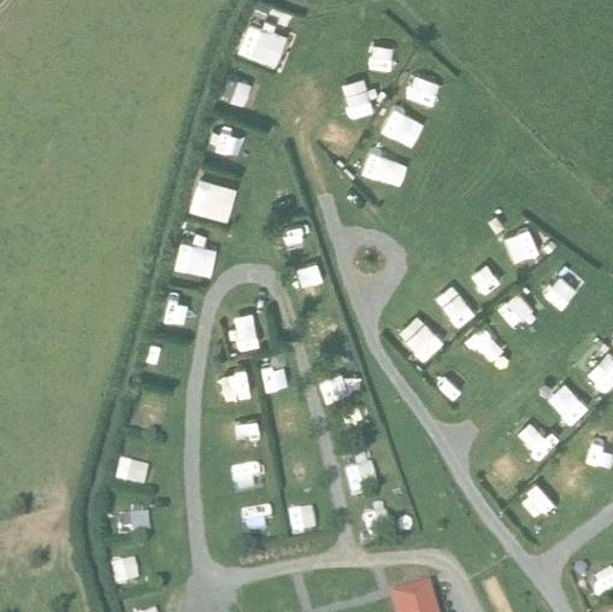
[(236,57),(276,71),(287,39),(248,24),(236,57)]
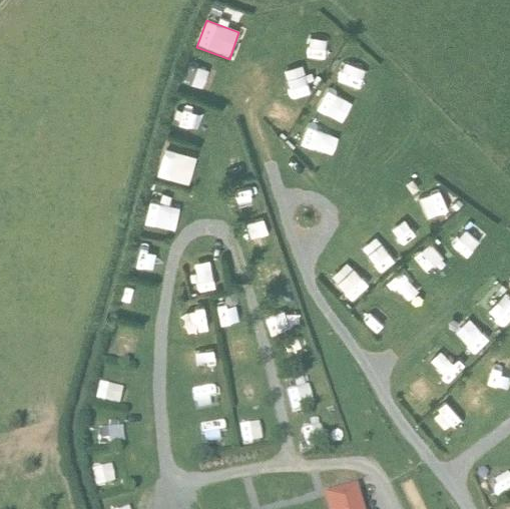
[(184,85),(204,89),(208,69),(188,65),(184,85)]
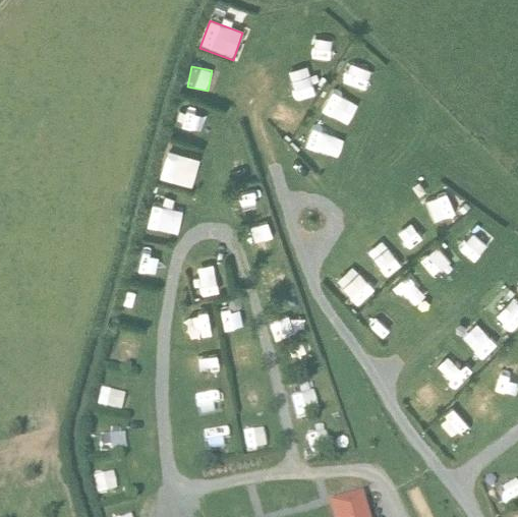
[(355,67),(343,81),(361,98),(373,82),(355,67)]
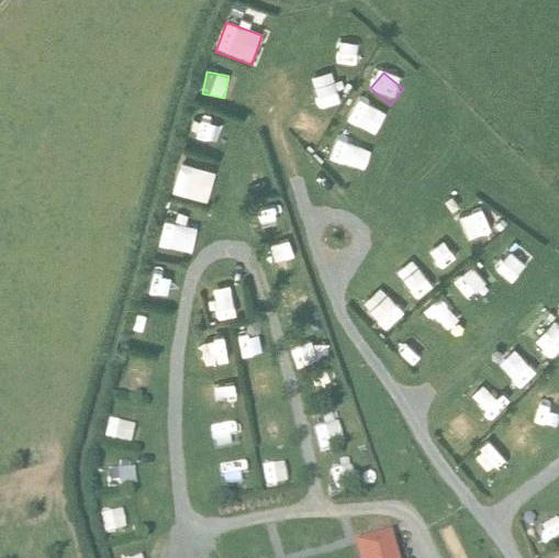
[(310,81),(316,99),(335,91),(328,75),(310,81)]
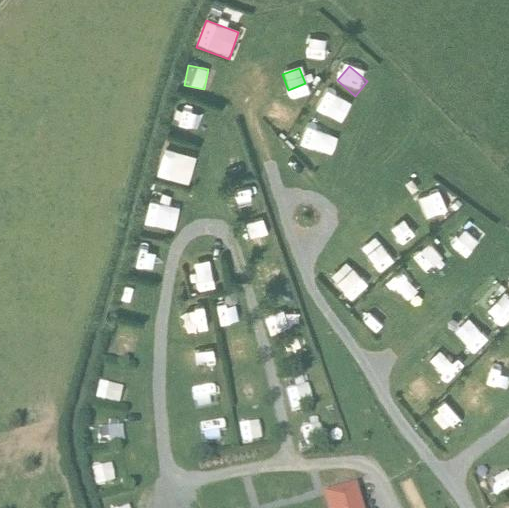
[(326,100),(324,116),(342,118),(343,102),(326,100)]
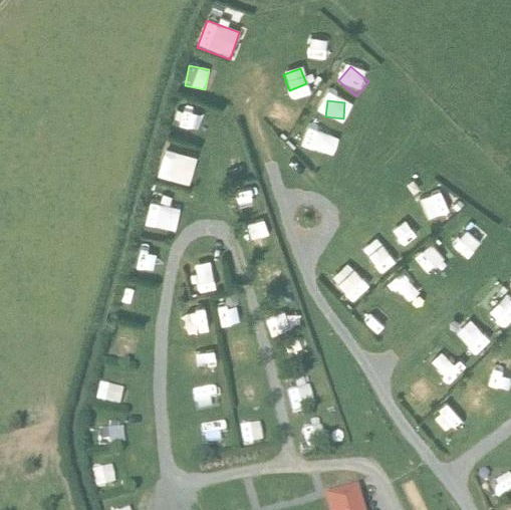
[(310,123),(300,147),(319,154),(328,132),(310,123)]
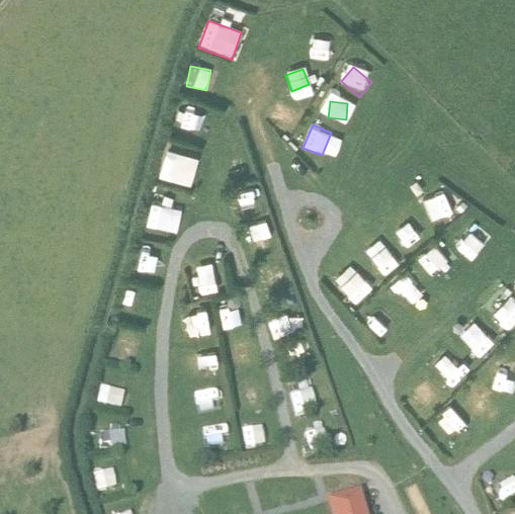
[(165,153),(159,180),(192,187),(197,159),(165,153)]
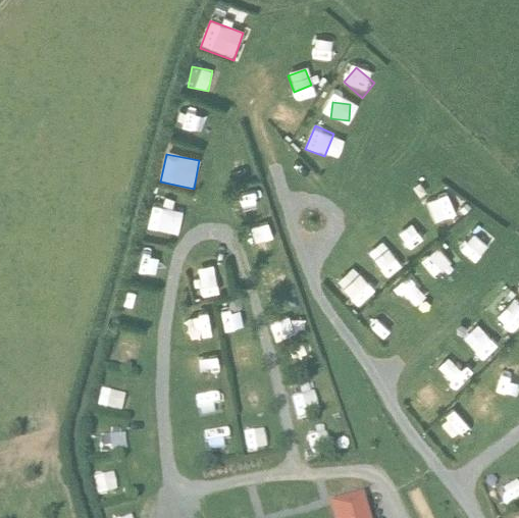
[(267,217),(264,203),(232,211),(236,224),(267,217)]
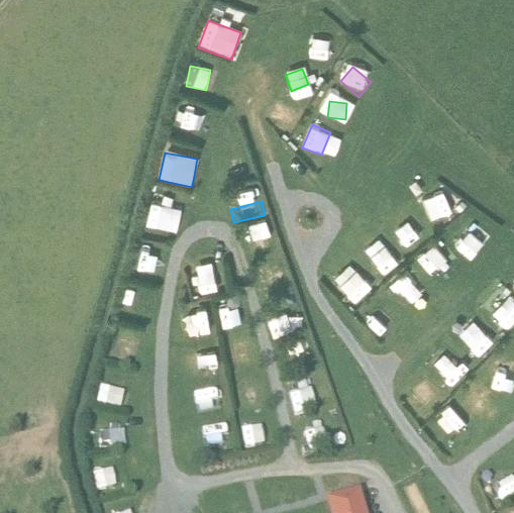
[(150,203),(145,226),(176,233),(181,211),(150,203)]
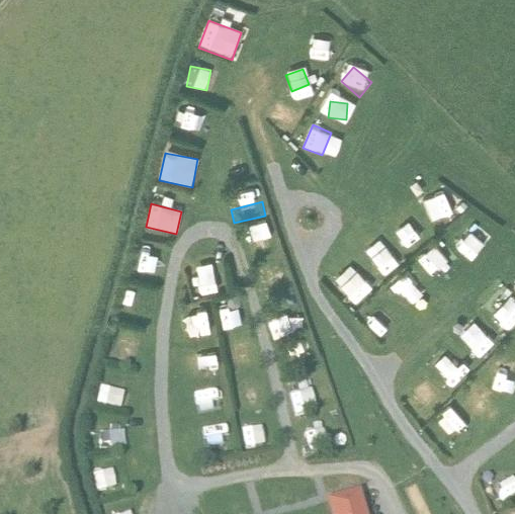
[(246,242),(250,258),(273,252),(269,236),(246,242)]
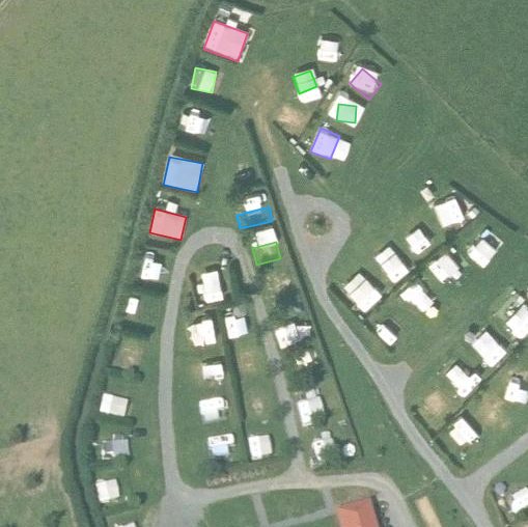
[(485,267),(495,250),(479,242),(470,258),(485,267)]
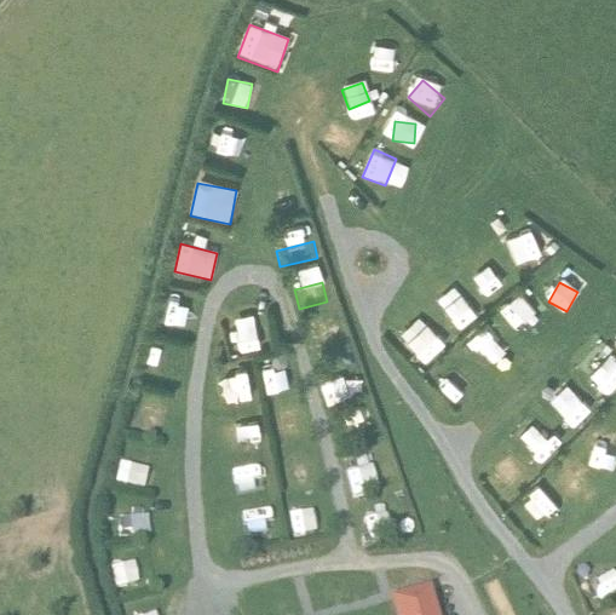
[(452,287),(442,297),(462,320),(472,310),(452,287)]
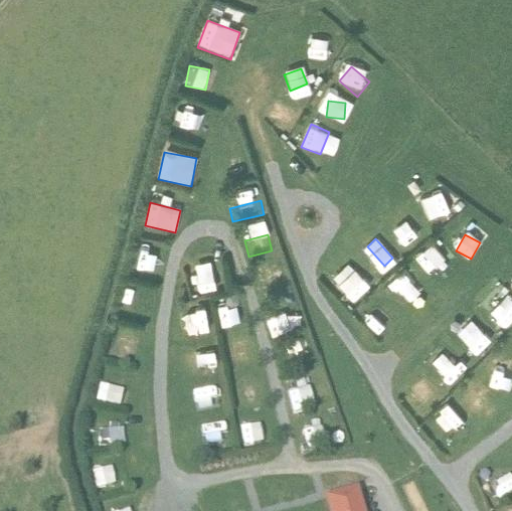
[(427,278),(446,269),(436,245),(416,254),(427,278)]
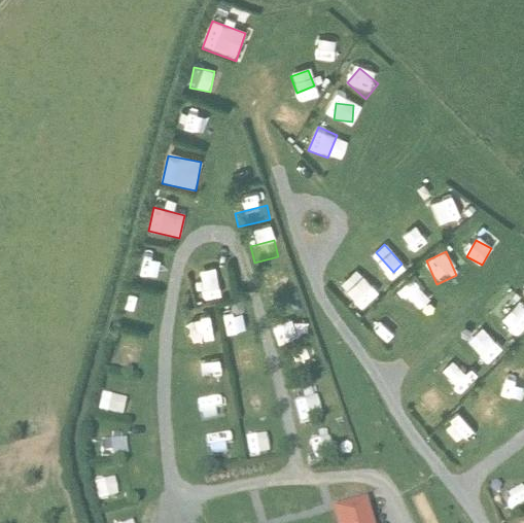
[(137,278),(166,284),(170,264),(141,257),(137,278)]
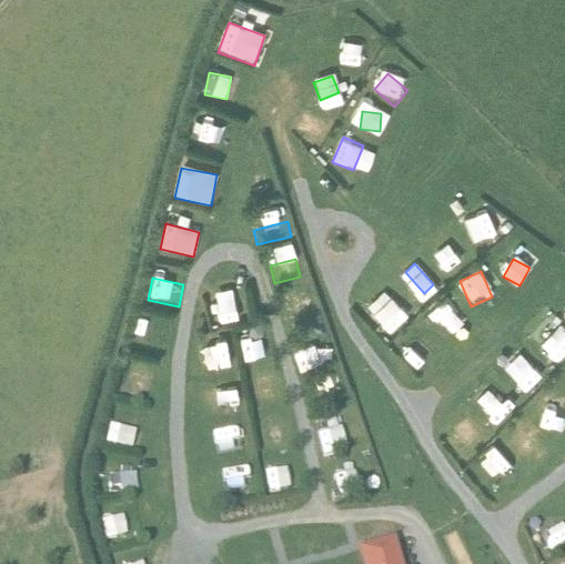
[(214,303),(217,324),(239,321),(235,300),(214,303)]
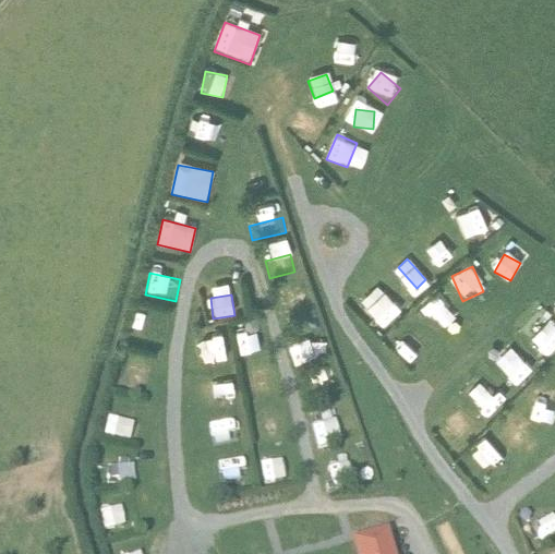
[(385,297),(369,311),(383,326),(398,311),(385,297)]
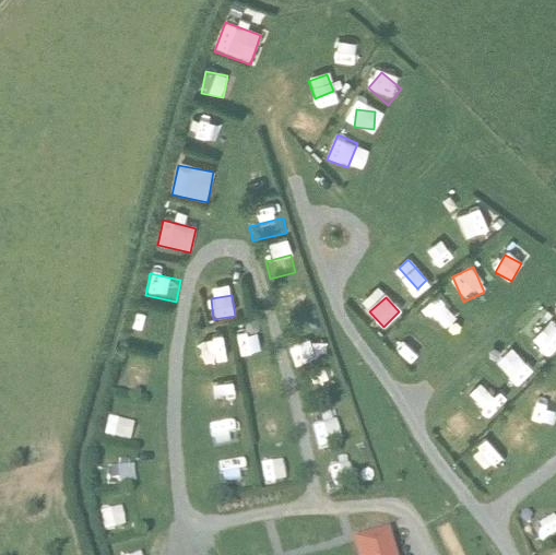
[(437,338),(453,322),(438,307),(423,322),(437,338)]
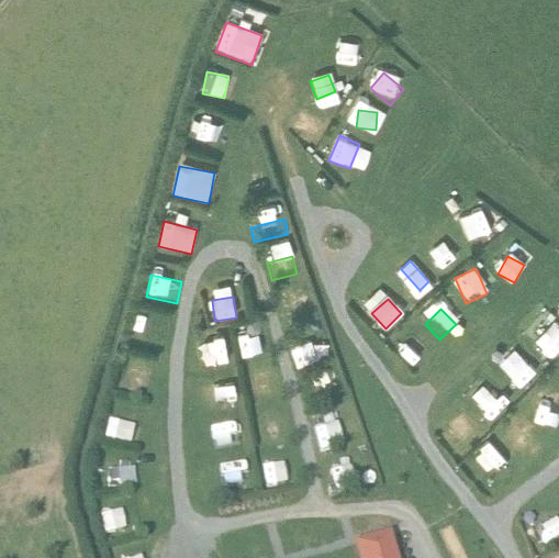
[(558,326),(555,323),(534,343),(550,360),(558,352),(558,326)]
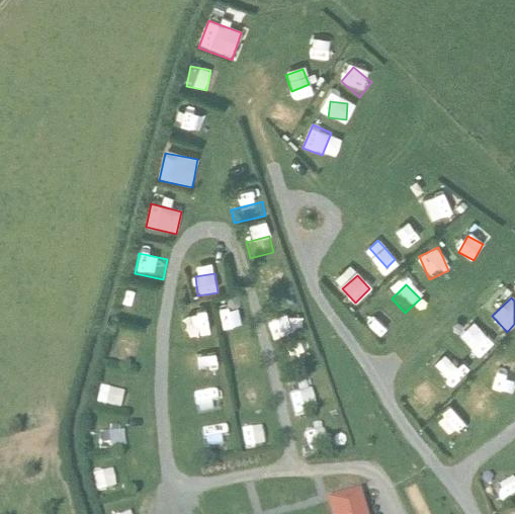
[(273,338),(293,333),(288,317),(269,322),(273,338)]
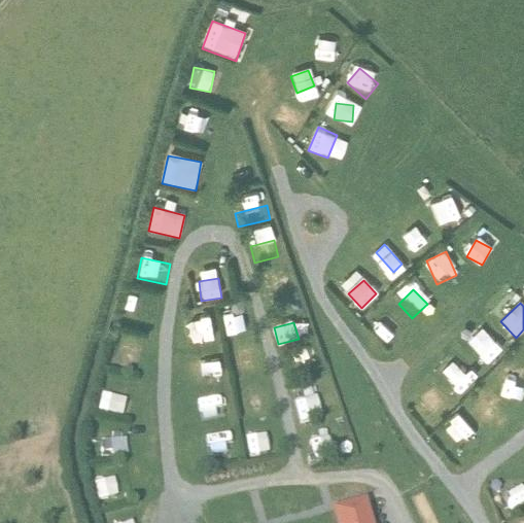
[(489,334),(474,348),(487,362),(502,348),(489,334)]
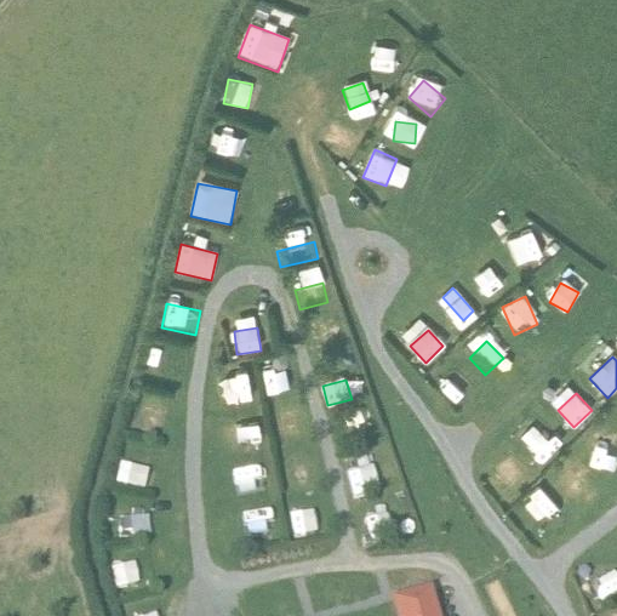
[(367,417),(347,425),(355,448),(377,439),(367,417)]
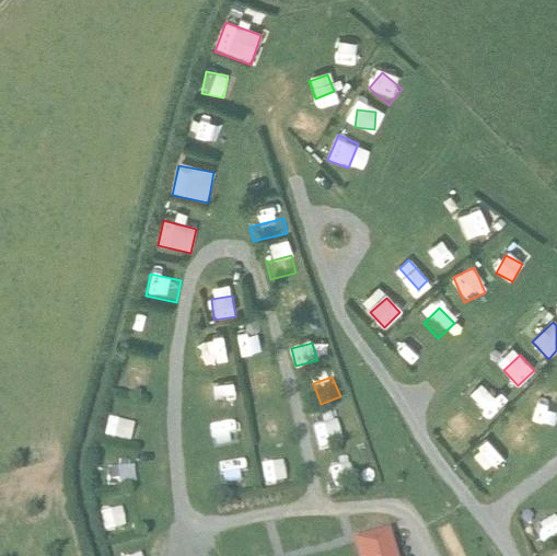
[(108,421),(105,440),(136,446),(139,427),(108,421)]
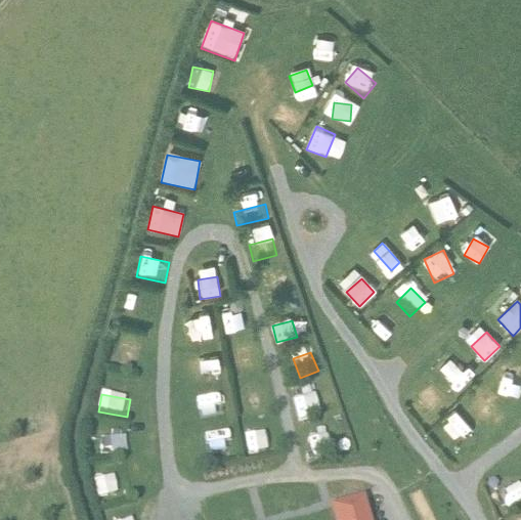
[(456,414),(441,427),(456,443),(470,430),(456,414)]
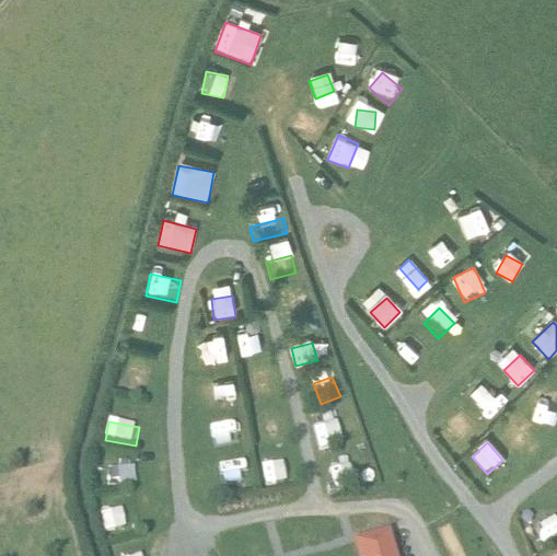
[(283,464),(262,467),(266,488),(287,485),(283,464)]
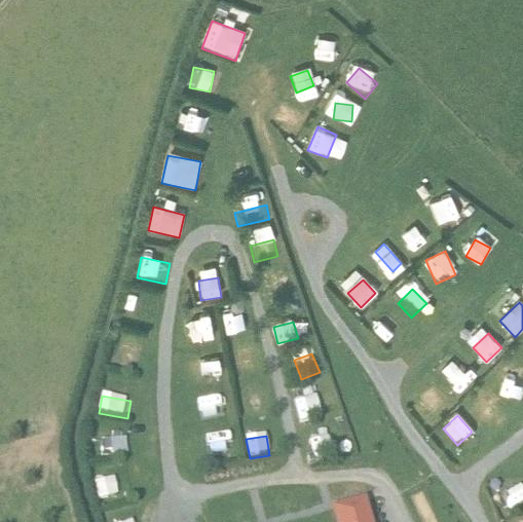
[(94,450),(109,451),(110,438),(95,437),(94,450)]
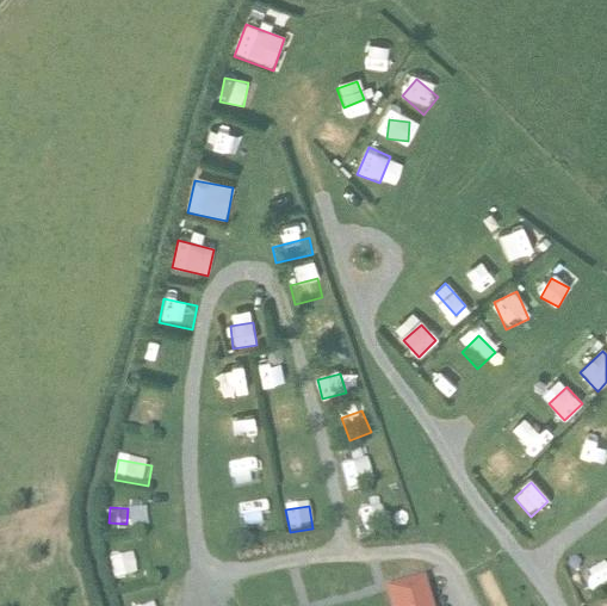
[(382,509),(360,515),(366,537),(388,532),(382,509)]
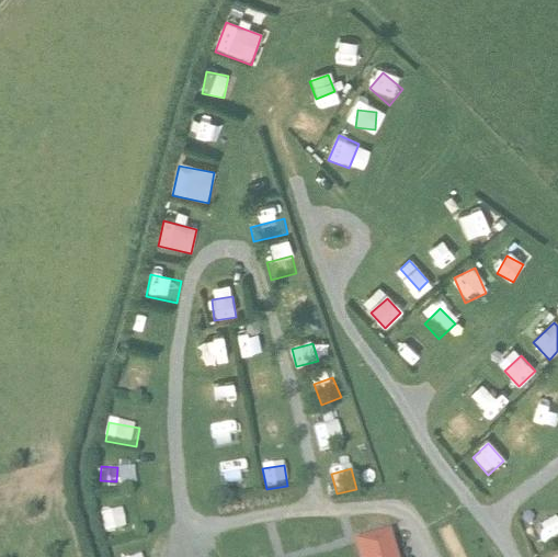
[(104,535),(135,527),(131,510),(101,518),(104,535)]
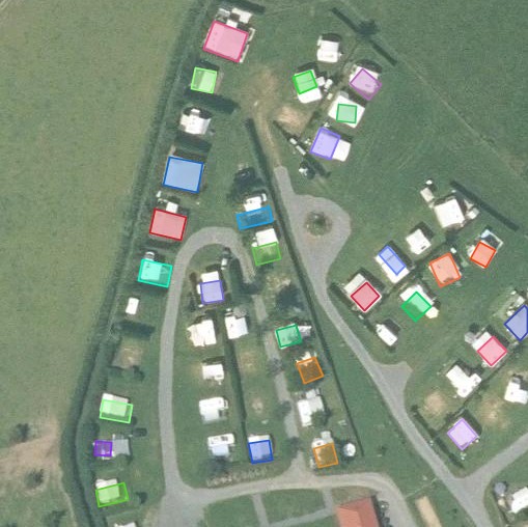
[(527,494),(526,488),(508,493),(513,512),(527,507),(527,494)]
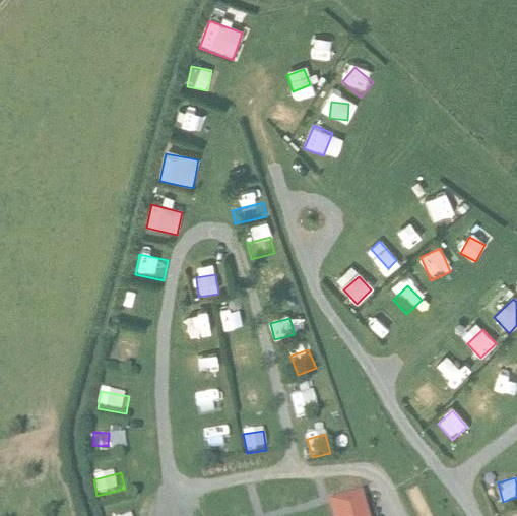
[(362,515),(358,499),(326,508),(328,515),(362,515)]
